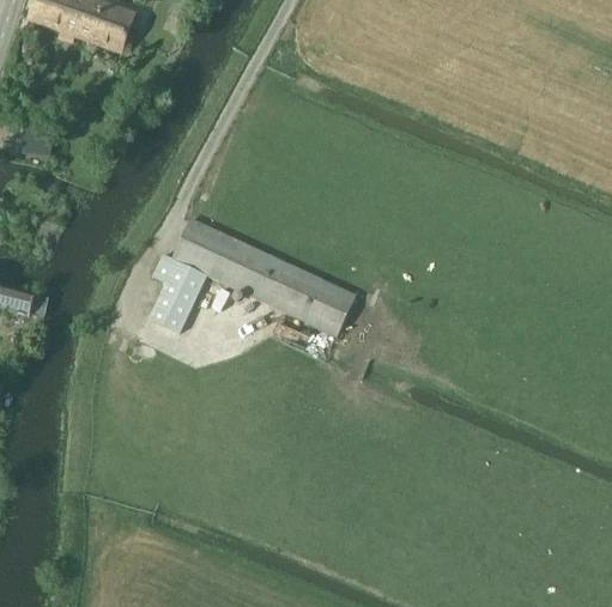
[(122,53),(135,12),(102,0),(32,0),(26,18),(122,53)]
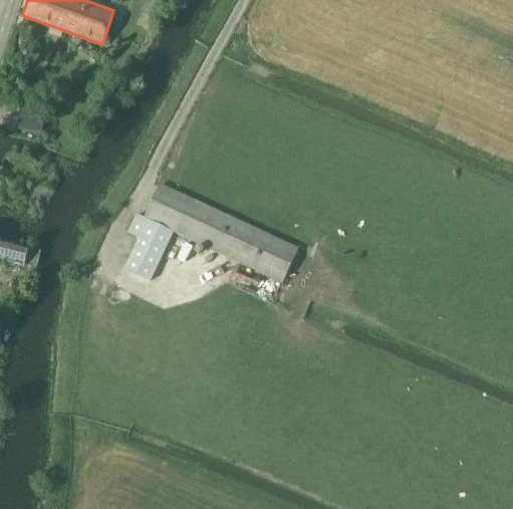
[(146,0),(141,9),(152,14),(159,0),(146,0)]
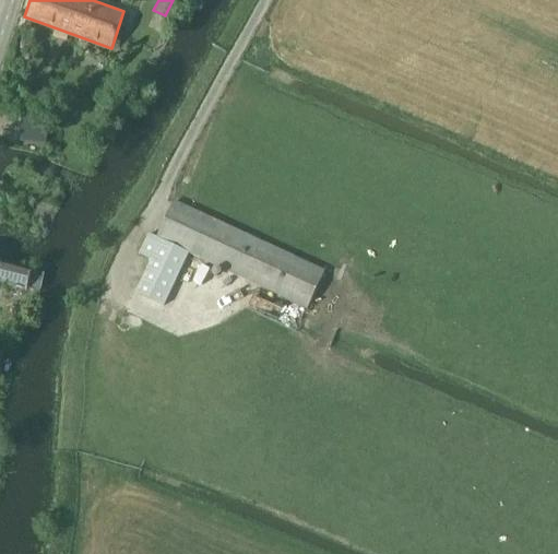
[(307,306),(323,269),(174,199),(156,236),(149,232),(139,252),(151,258),(135,291),(164,304),(188,250),(307,306)]
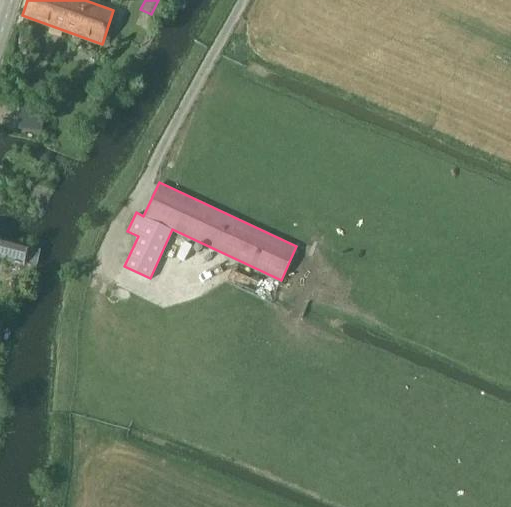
[(24,259),(28,246),(0,237),(0,257),(22,264),(24,259)]
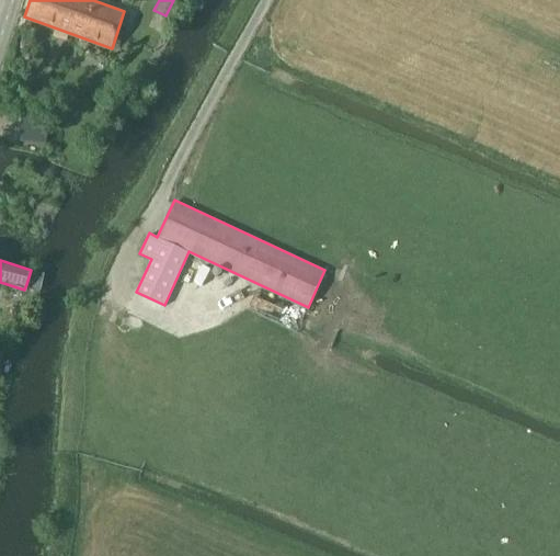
[(31,270),(26,284),(41,287),(45,273),(31,269),(31,270)]
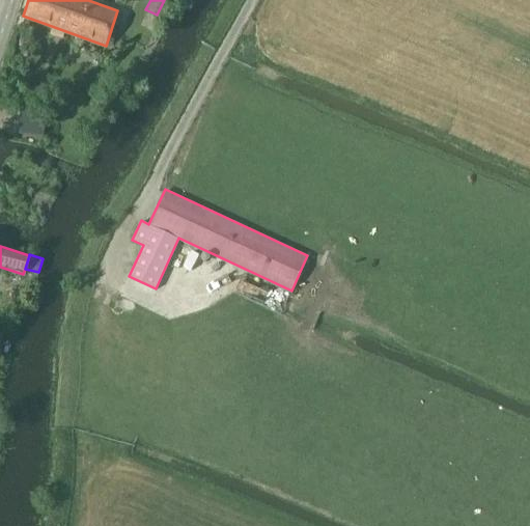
All buildings are outlined.
